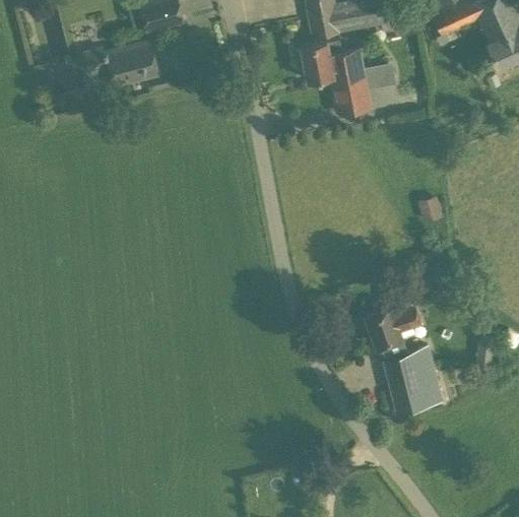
[(177,0),(155,0),(140,4),(146,29),(183,20),(177,0)]
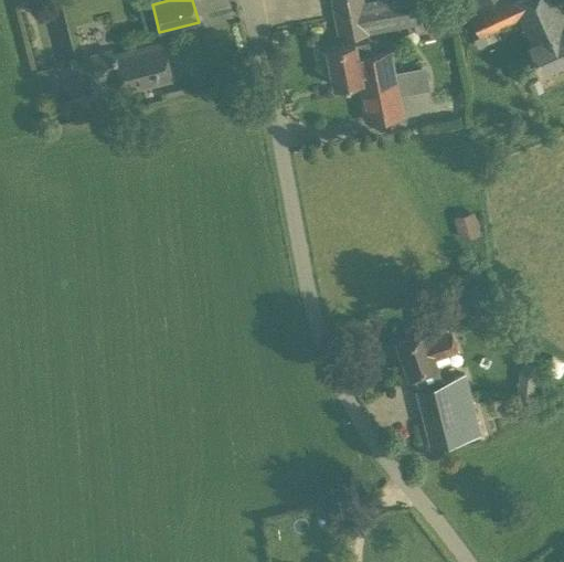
[(363,0),(330,0),(338,41),(414,28),(415,34),(437,30),(432,0),(382,0),(364,3),(363,0)]
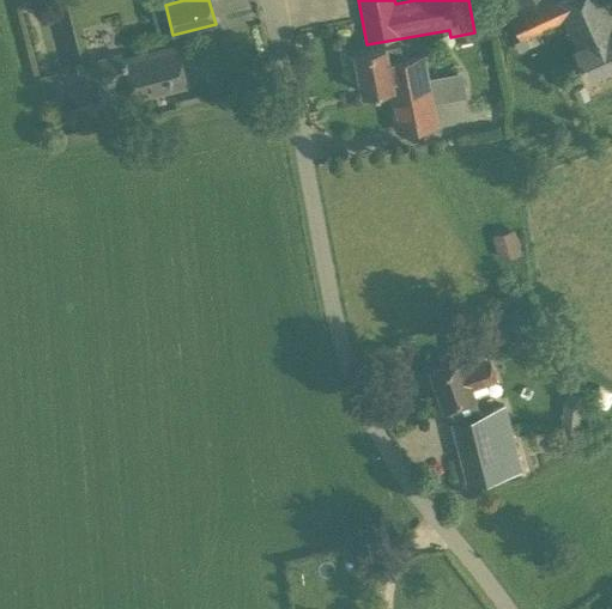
[(498,0),(509,16),(533,0),(498,0)]
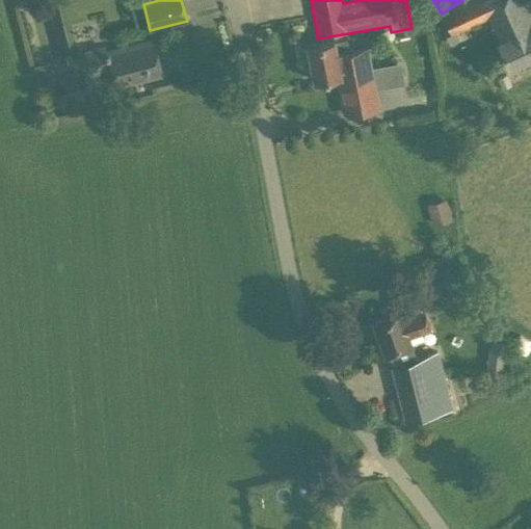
[(530,18),(523,0),(488,0),(482,3),(481,0),(478,0),(442,17),(451,36),(447,38),(451,48),(468,40),(465,33),(487,22),(509,68),(530,57),(530,18)]
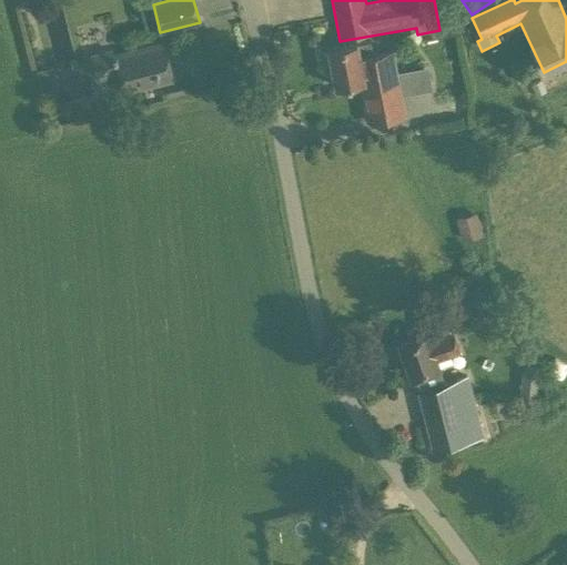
[(368,123),(405,117),(393,52),(372,57),(370,42),(328,50),(330,53),(324,53),(323,57),(325,68),(328,70),(332,69),(336,89),(361,83),(368,123)]
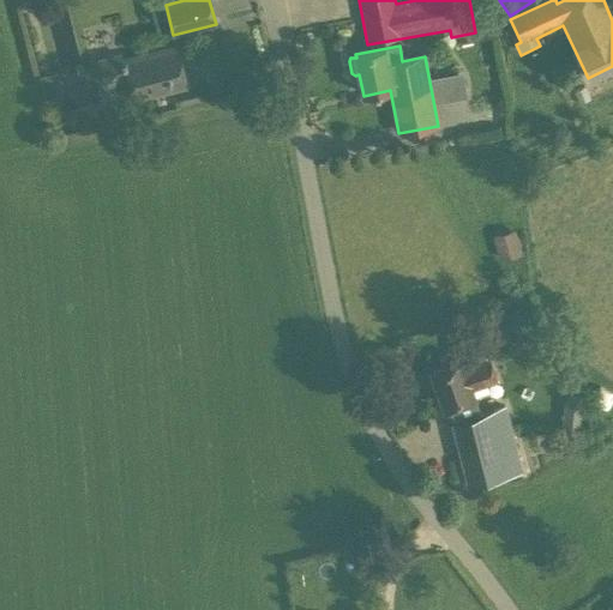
[(178,48),(125,61),(122,55),(98,61),(106,90),(130,84),(134,101),(187,88),(178,48)]
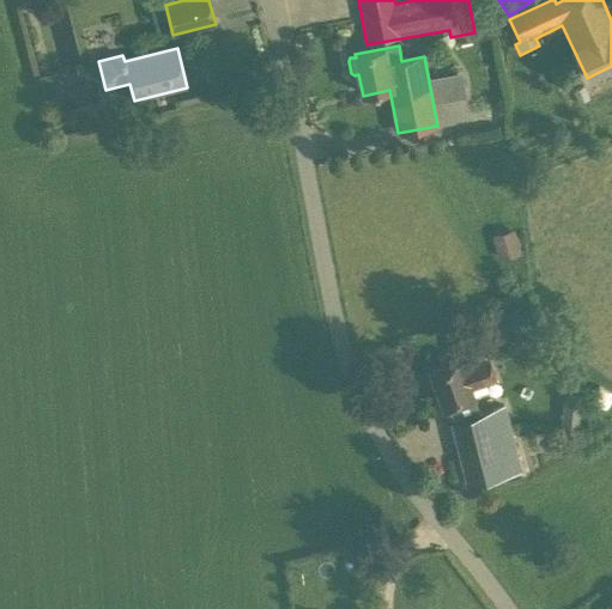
[(43,75),(46,93),(64,91),(61,73),(43,75)]
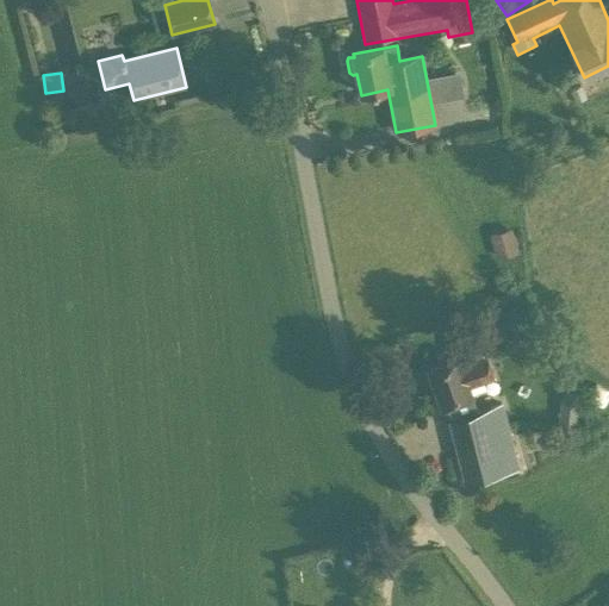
[(511,230),(490,236),(497,261),(520,254),(519,252),(513,233),(511,230)]
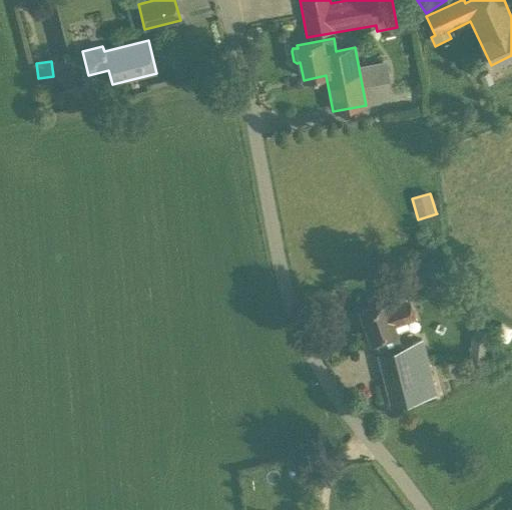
[(398,334),(396,328),(416,321),(408,299),(388,306),(387,303),(360,312),(371,344),(398,334)]
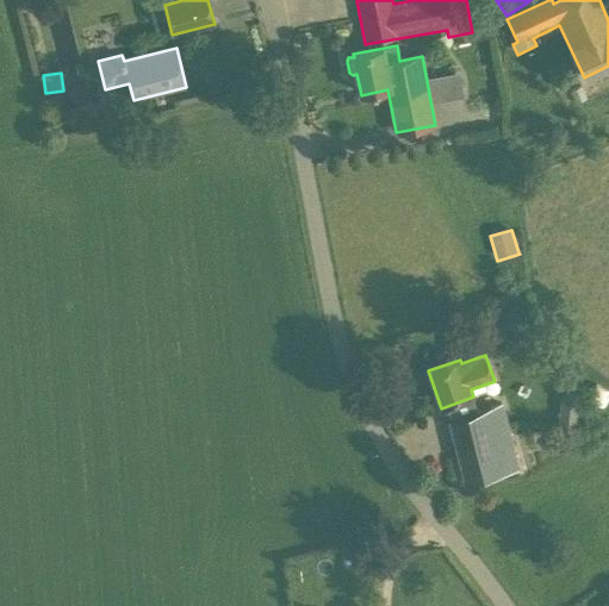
[(520,470),(503,405),(451,423),(466,485),(520,470)]
